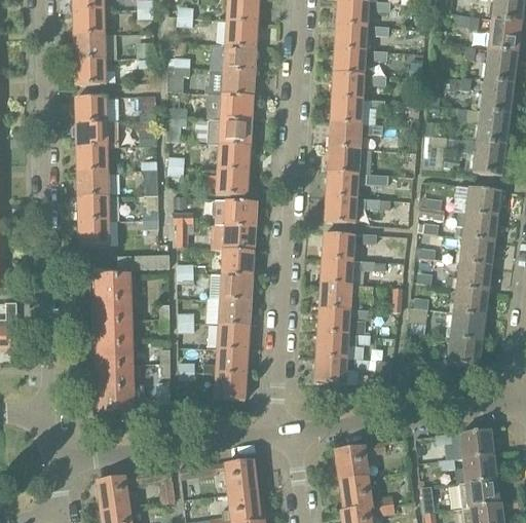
[(72,0),(72,11),(103,10),(103,0),(72,0)]
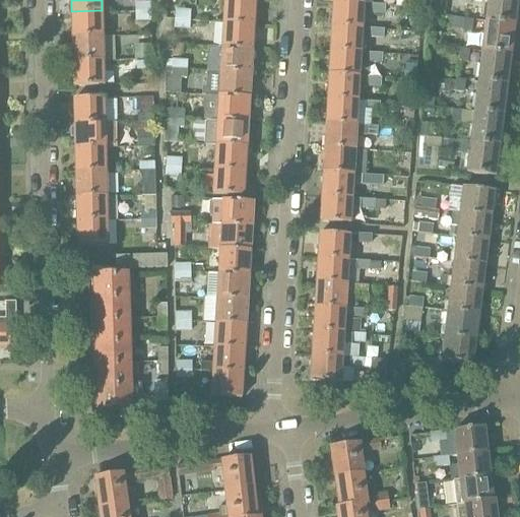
[(150,0),(136,1),(136,9),(150,9),(150,0)]
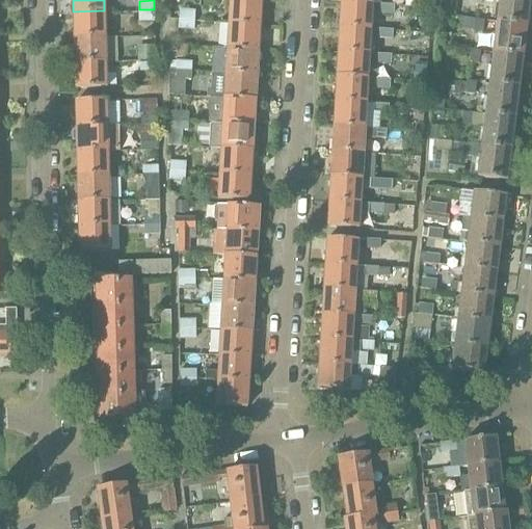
[(230,0),(229,22),(260,24),(261,0),(230,0)]
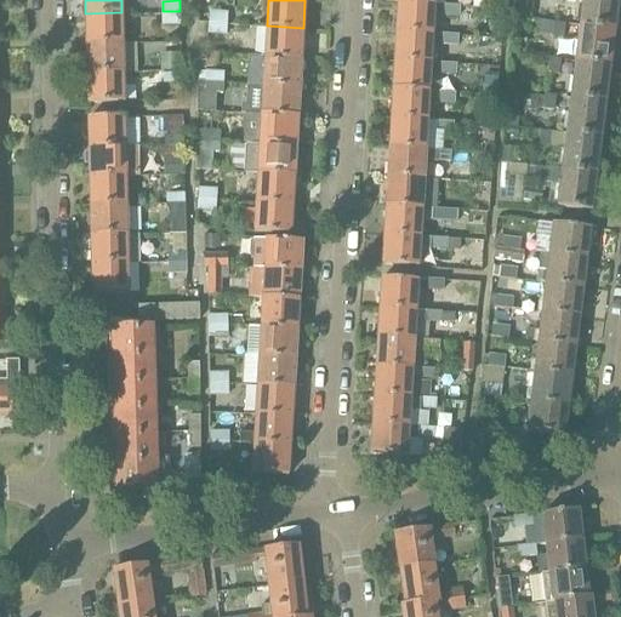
[(398,0),(396,29),(432,32),(434,3),(398,0)]
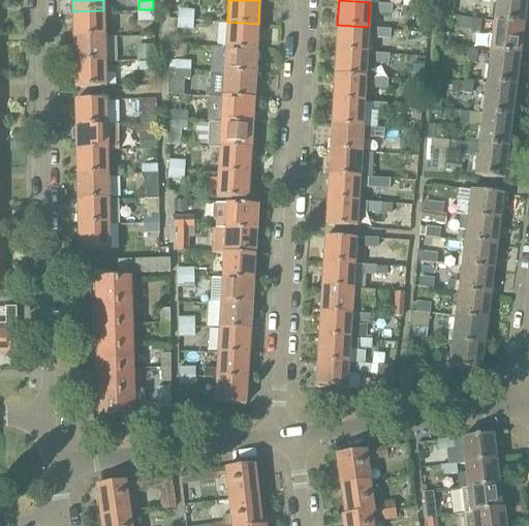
[(443,0),(441,12),(453,13),(455,0),(443,0)]
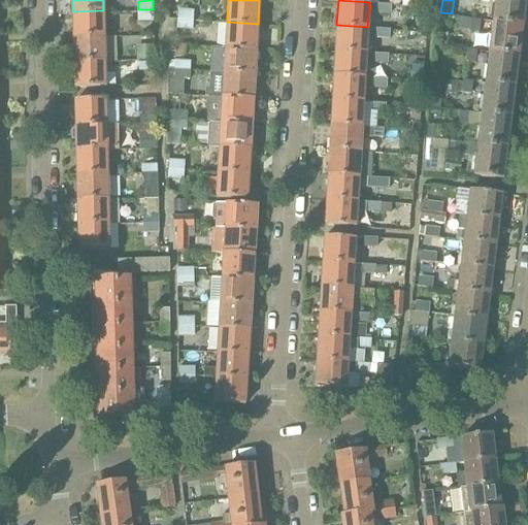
[(489,0),(496,1),(493,20),(522,24),(525,0),(489,0)]
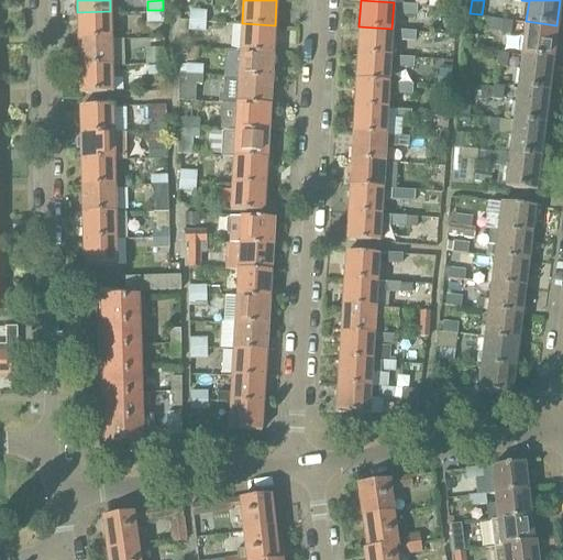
[(418,3),(401,2),(401,12),(417,13),(418,3)]
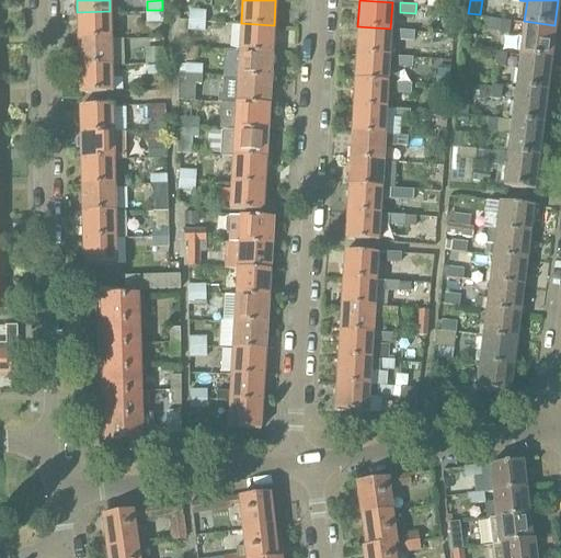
[(189,7),(189,19),(205,20),(206,9),(189,7)]
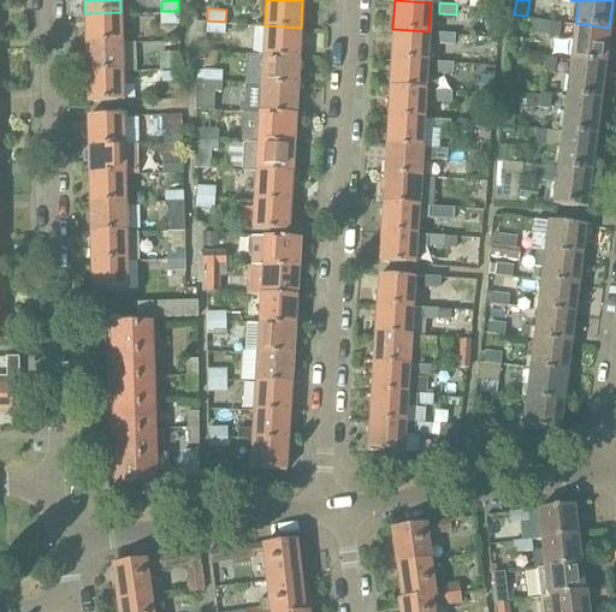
[(178,11),(161,11),(161,22),(178,22),(178,11)]
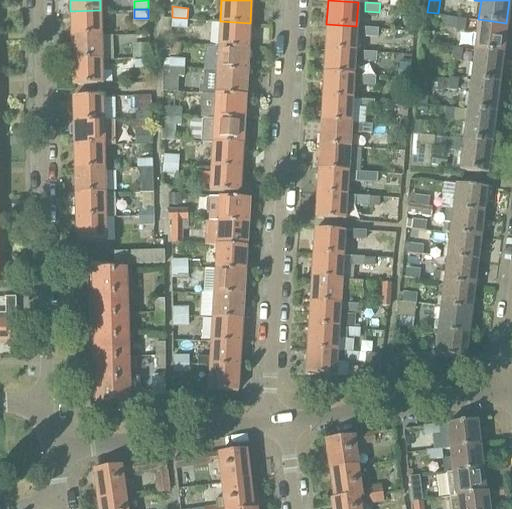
[(100,10),(70,11),(71,35),(101,34),(100,10)]
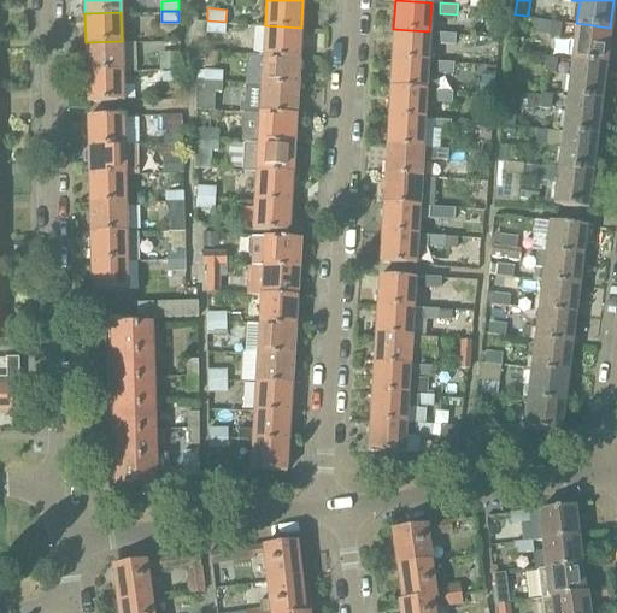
[(560,36),(562,21),(550,19),(548,35),(560,36)]
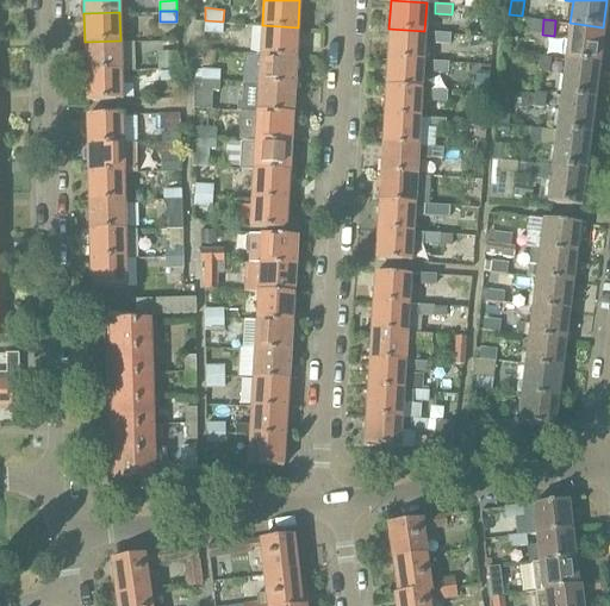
[(223,22),(205,20),(204,31),(223,32),(223,22)]
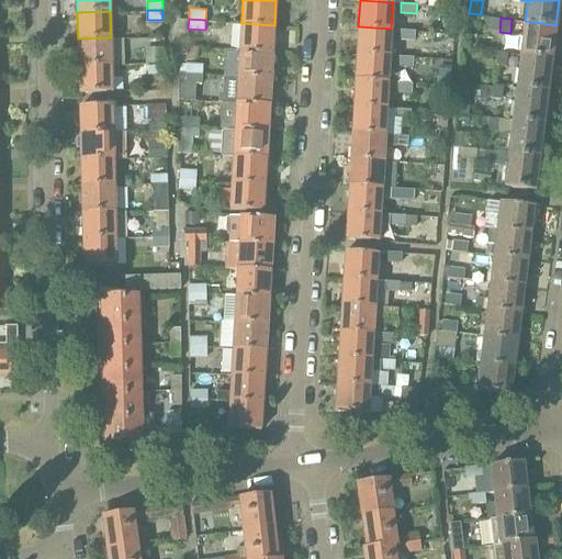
[(525,21),(520,54),(552,57),(555,25),(525,21)]
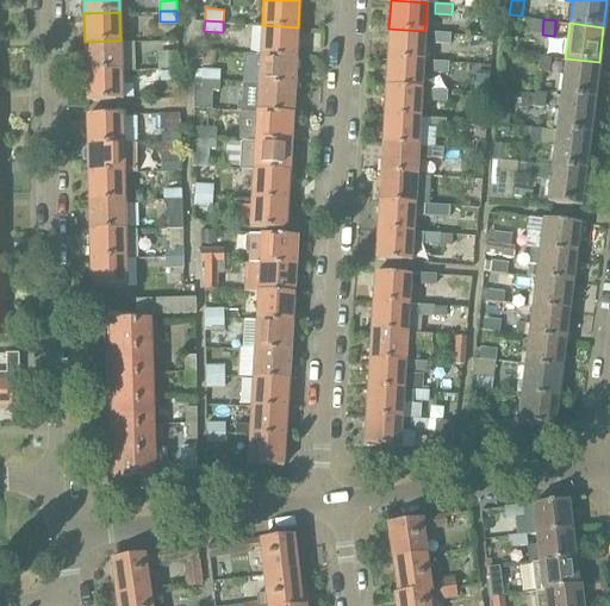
[(262,25),(260,54),(296,56),(298,27),(262,25)]
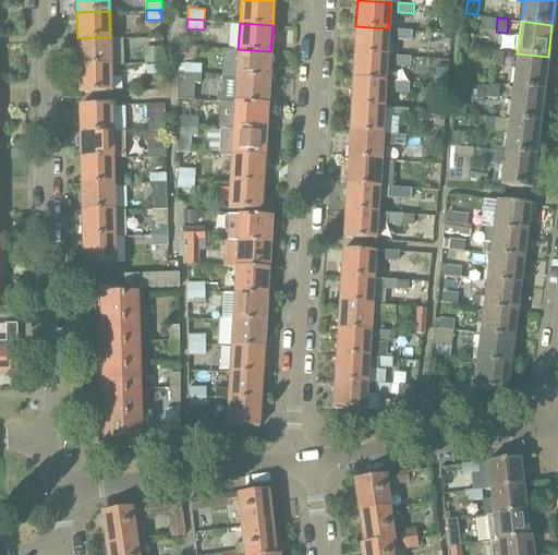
[(355,26),(354,52),(387,55),(388,28),(355,26)]
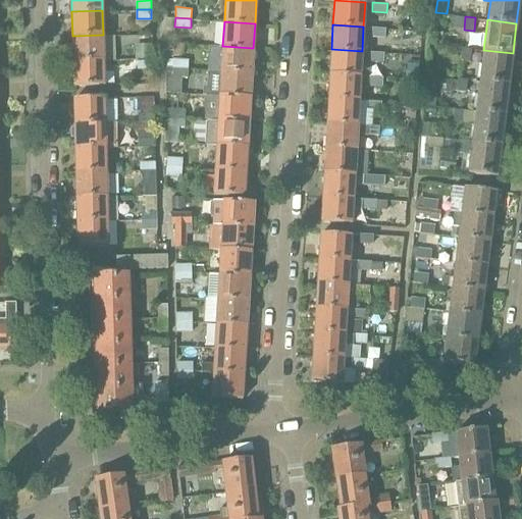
[(371,27),(370,36),(385,37),(385,28),(371,27)]
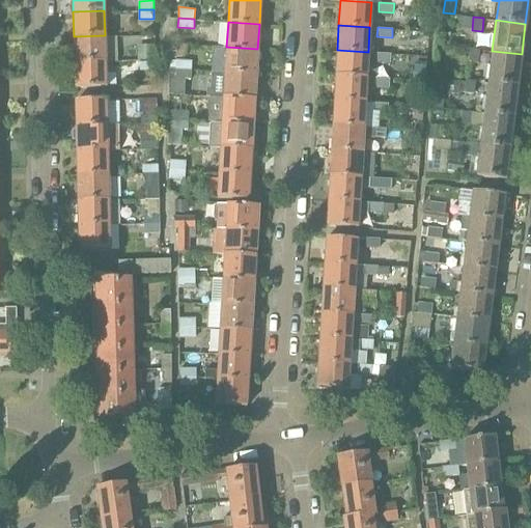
[(105,35),(74,36),(75,61),(106,60),(105,35)]
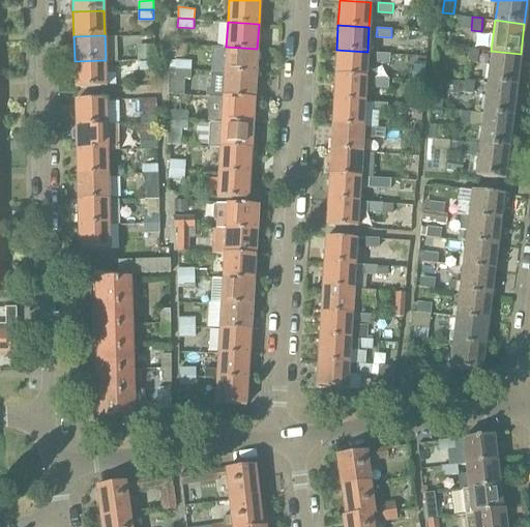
[(186,41),(176,41),(176,55),(183,55),(186,52),(186,41)]
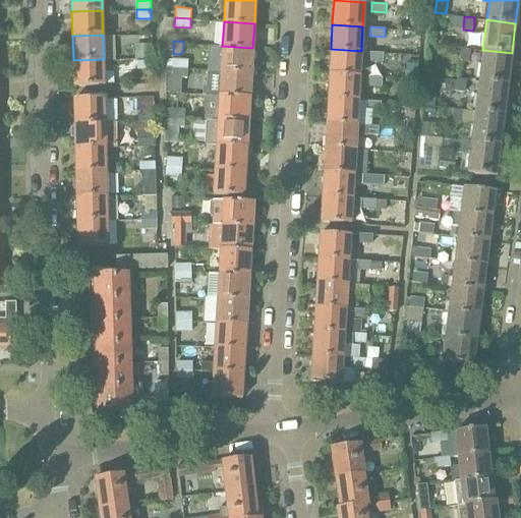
[(210,45),(208,69),(251,72),(252,48),(222,46),(210,45)]
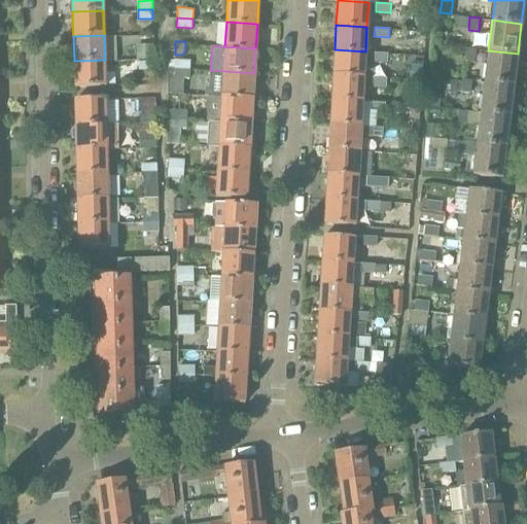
[(153,46),(138,46),(138,59),(139,59),(153,59),(153,46)]
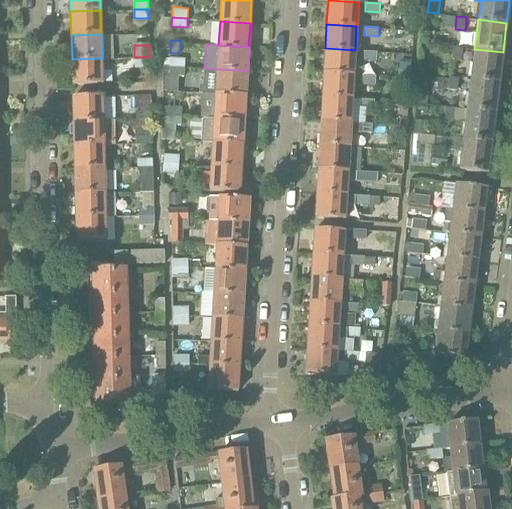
[(461,60),(462,47),(453,46),(451,59),(461,60)]
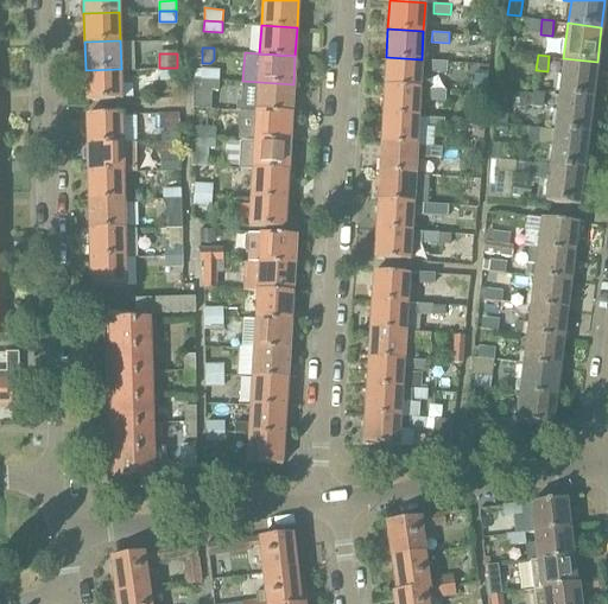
[(386,57),(385,86),(420,88),(422,59),(386,57)]
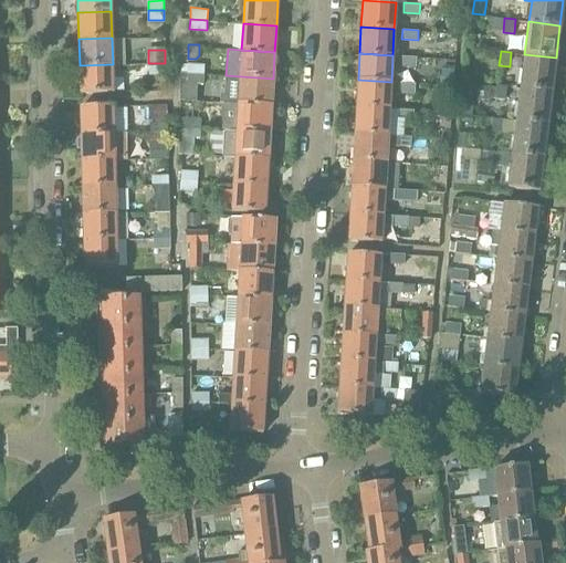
[(524,54),(521,86),(552,91),(556,58),(524,54)]
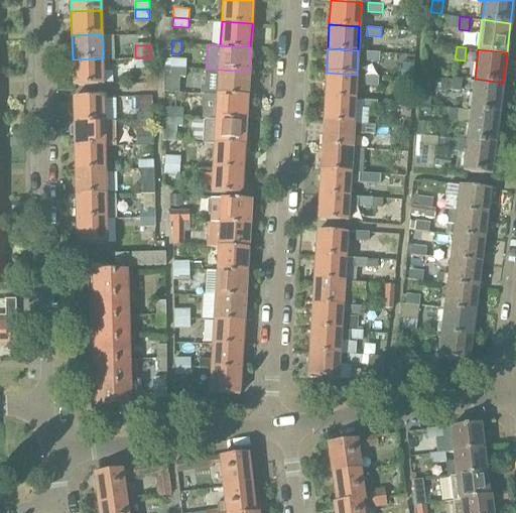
[(365,50),(365,59),(379,60),(380,50),(365,50)]
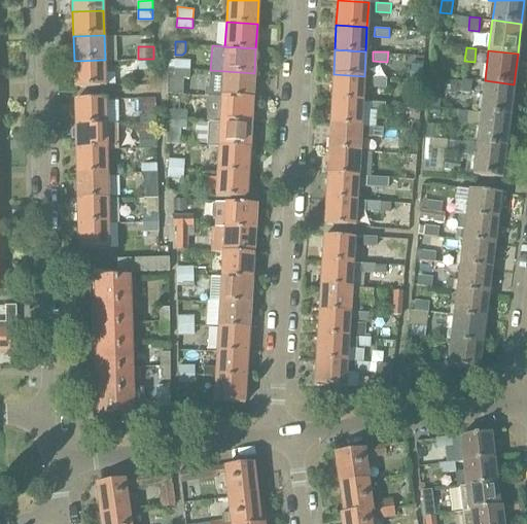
[(174,57),(174,67),(189,68),(190,59),(174,57)]
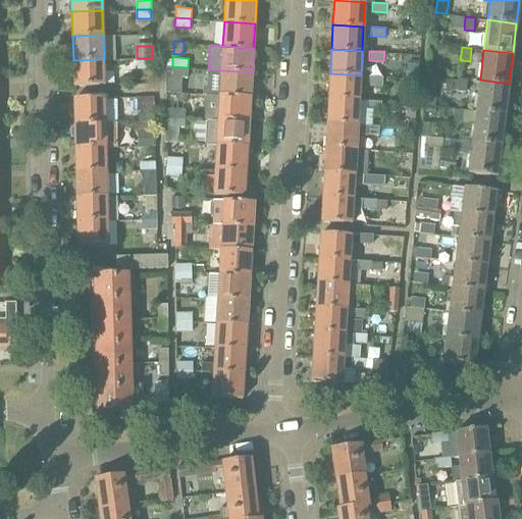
[(152,58),(138,58),(138,67),(152,67),(153,67),(152,58)]
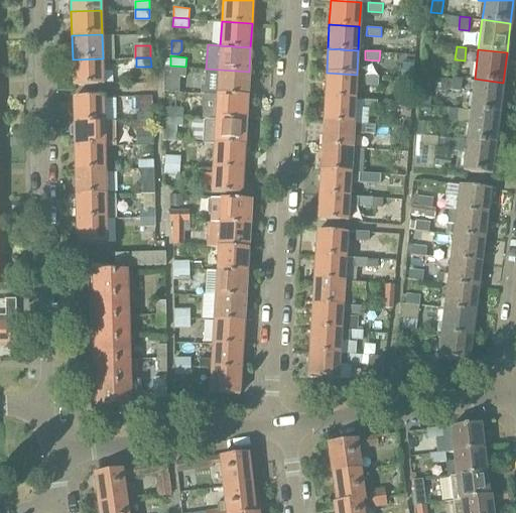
[(103,58),(73,59),(73,84),(103,84),(103,58)]
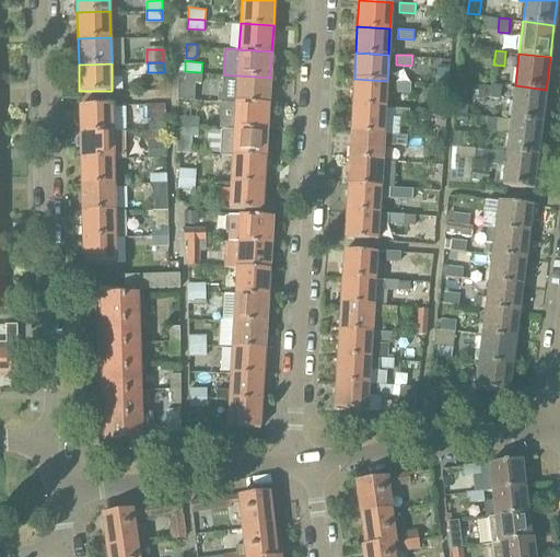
[(448,84),(450,67),(436,66),(435,84),(448,84)]
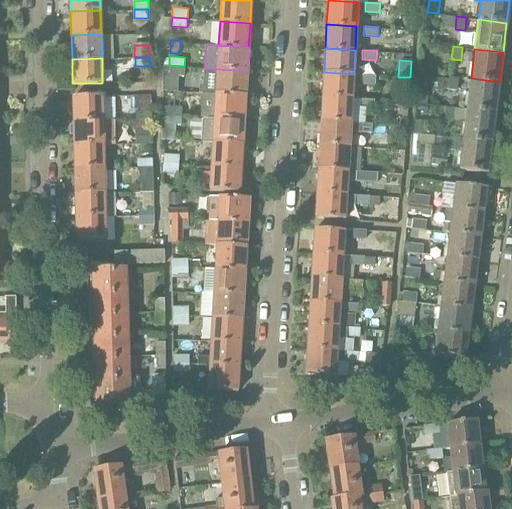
[(169,65),(168,75),(184,76),(184,66),(169,65)]
